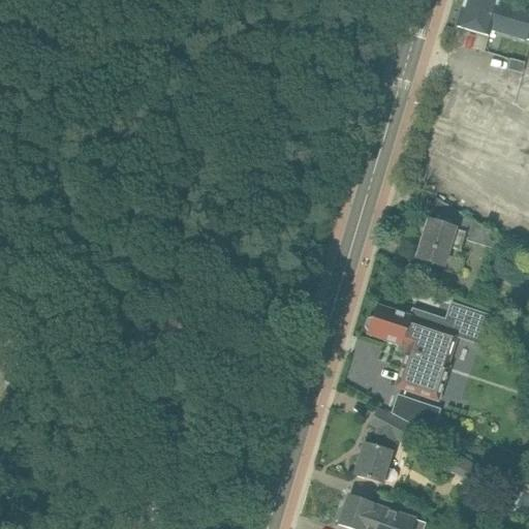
[(463,0),(463,4),(528,23),(528,12),(498,4),(499,0),(463,0)]
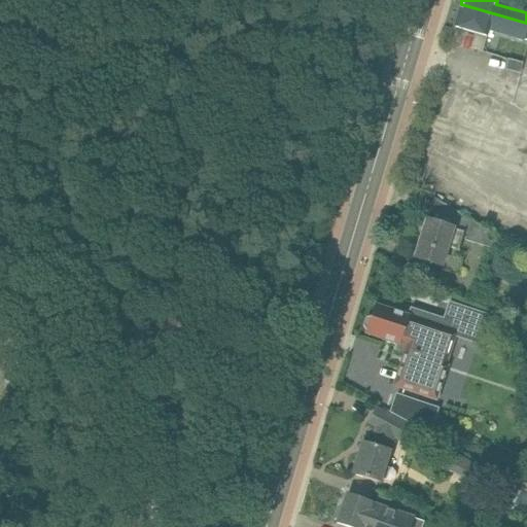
[(526,23),(461,4),(454,27),(487,36),(489,29),(526,40),(526,23)]
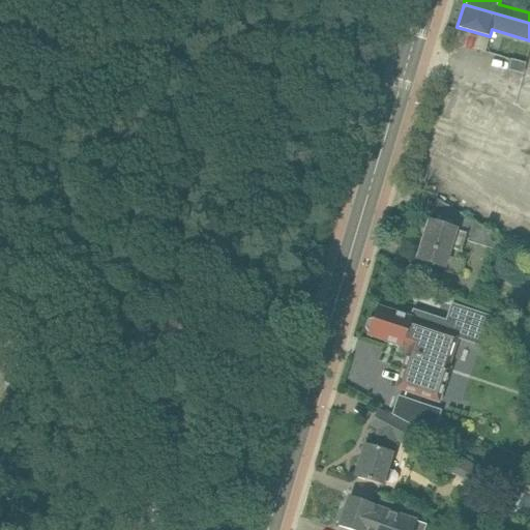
[(439,156),(529,183),(529,148),(448,123),(439,156)]
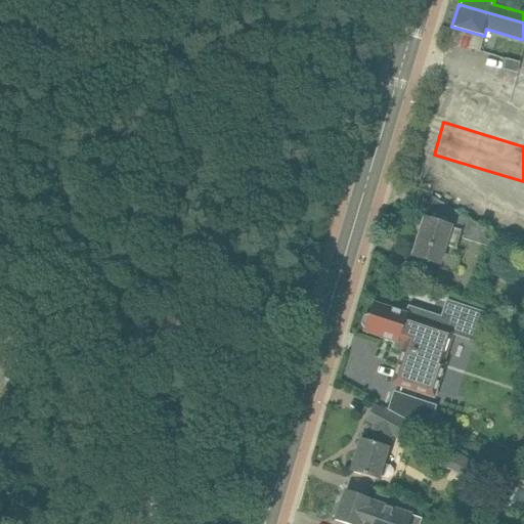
[(424,219),(411,257),(438,265),(444,247),(455,250),(459,238),(465,217),(432,197),(425,219),(424,219)]
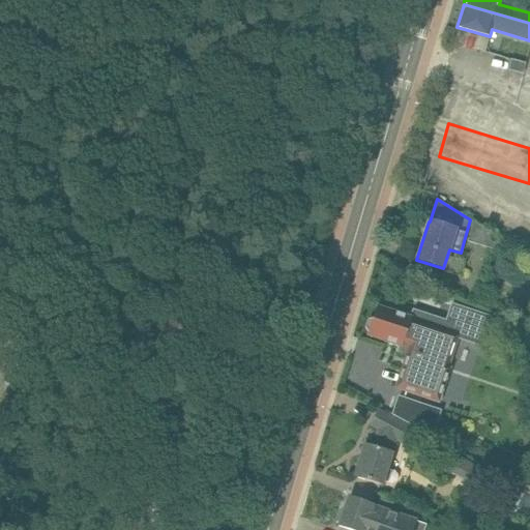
[(367,321),(365,328),(369,333),(367,335),(399,346),(396,352),(407,355),(398,382),(394,389),(439,404),(451,367),(449,366),(459,340),(482,347),(492,317),(450,303),(445,320),(412,308),(410,318),(396,314),(377,306),(373,319),(367,321)]
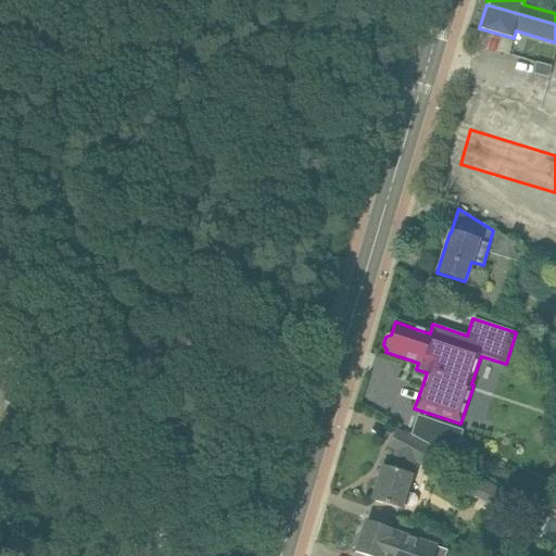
[(453,458),(463,432),(418,417),(411,439),(431,450),(453,458)]
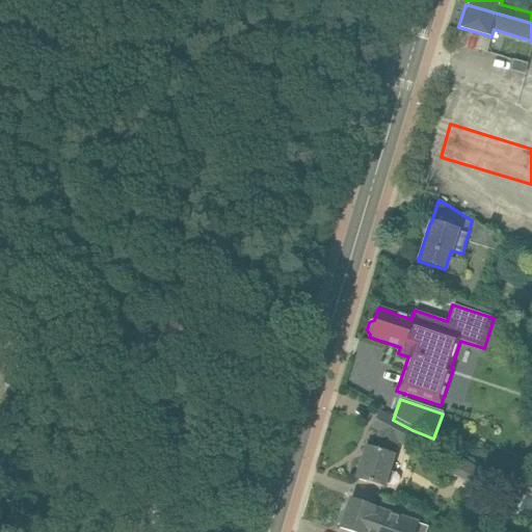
[(404,445),(413,431),(379,413),(372,426),(380,431),(375,450),(366,447),(356,479),(383,487),(398,441),(404,445)]
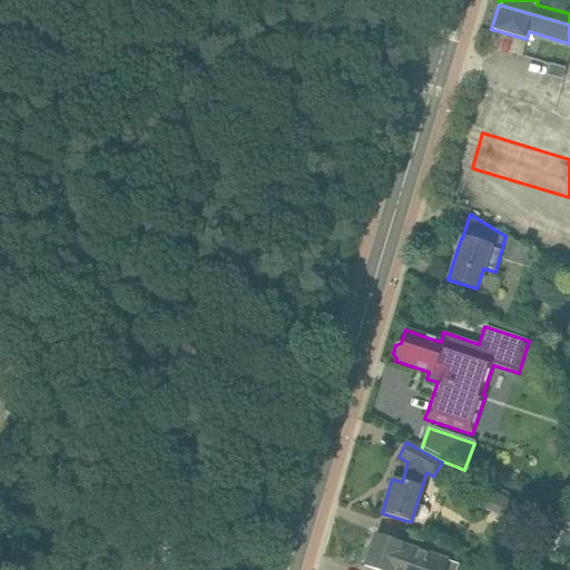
[(472,502),(513,524),(522,507),(481,485),(472,502)]
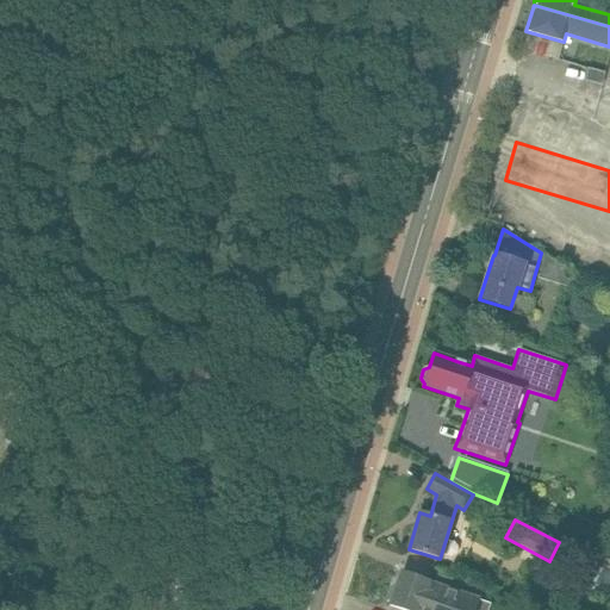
[(402,573),(390,605),(404,609),(475,609),(478,603),(428,585),(429,583),(402,573)]
